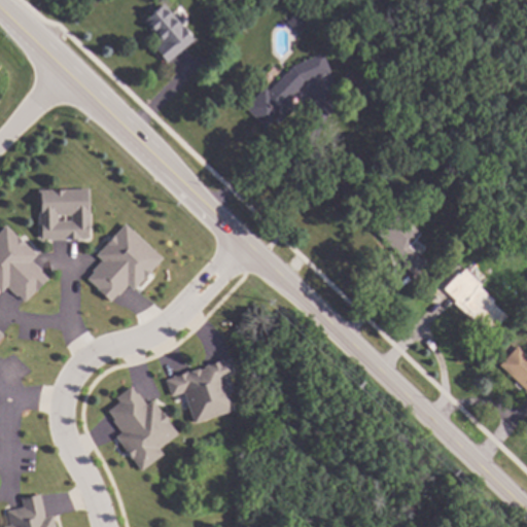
[(196,40),(169,63),(156,48),(164,42),(145,21),(166,4),(196,40)]
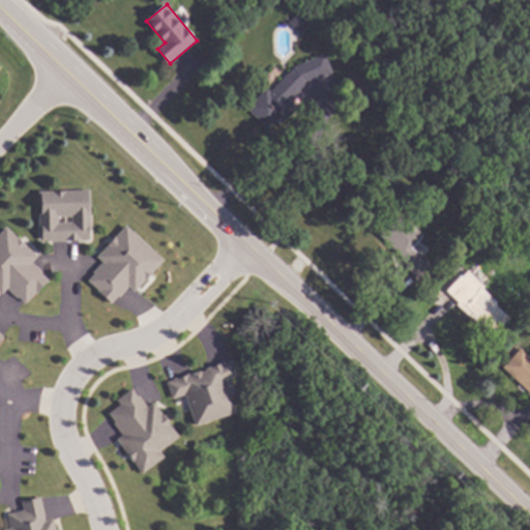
[(224,20),(215,23),(213,16),(221,12),(224,20)]
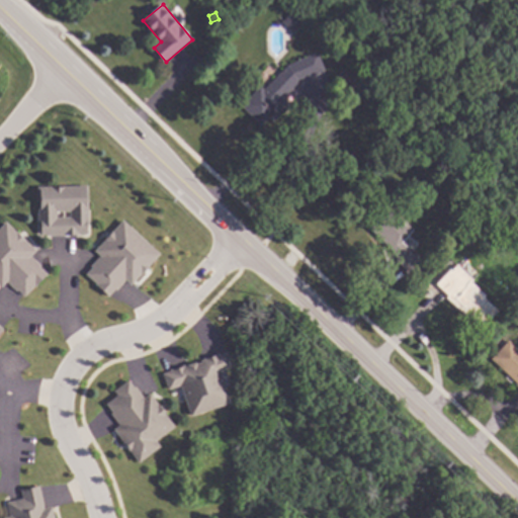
[(303,23),(293,32),(283,22),(292,13),(303,23)]
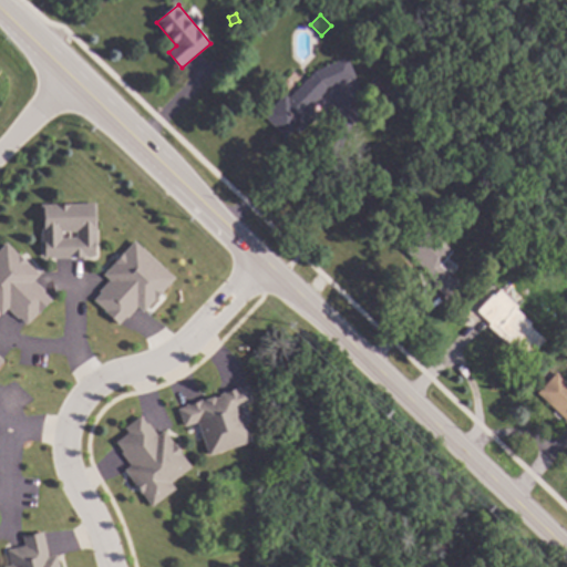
[(357,75),(328,88),(311,105),(319,112),(300,133),(296,129),(288,136),(265,115),(285,93),(290,99),(315,71),(349,57),(357,75)]
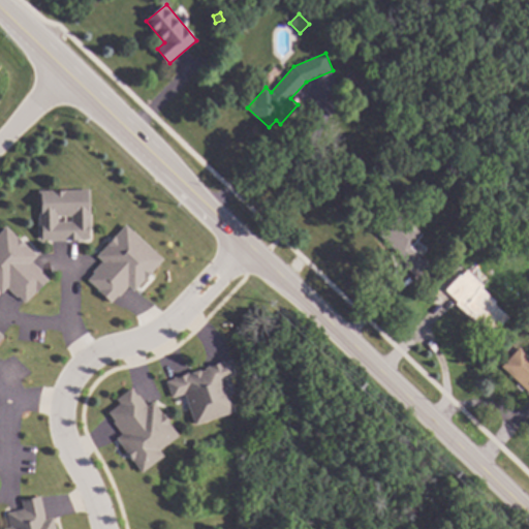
[(90,240),(39,241),(38,190),(89,189),(90,240)]
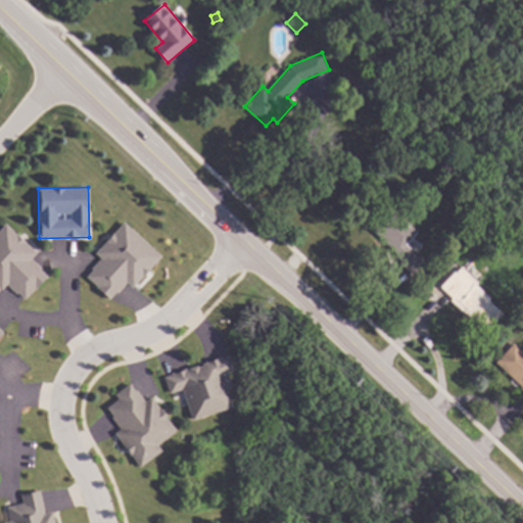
[(419,232),(408,244),(427,263),(415,276),(401,264),(405,260),(391,248),(392,247),(375,231),(395,210),(419,232)]
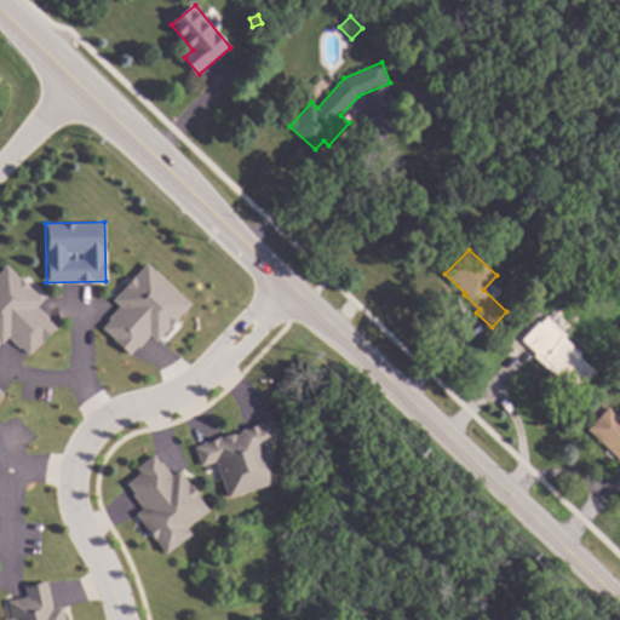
[(189,305),(144,264),(109,302),(116,309),(98,328),(128,356),(148,336),(154,343),(189,305)]
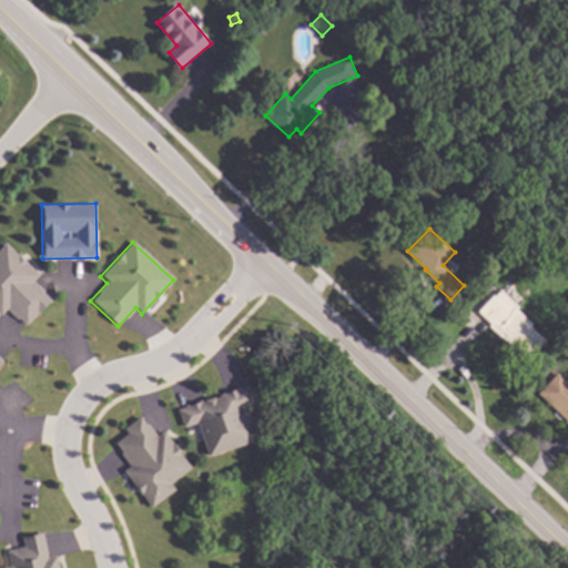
[(37,275),(3,244),(0,246),(0,314),(4,310),(24,327),(50,300),(31,283),(37,275)]
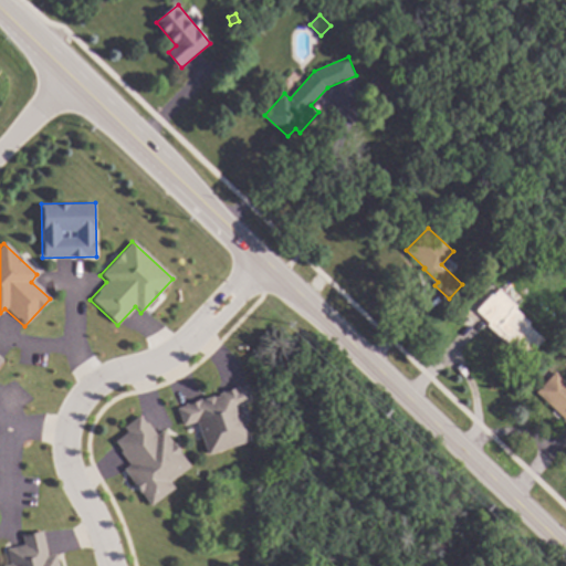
[(500,269),(495,273),(491,269),(495,264),(500,269)]
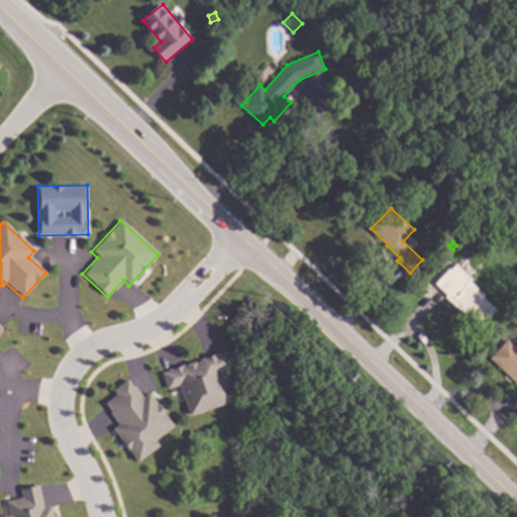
[(474,279),(472,282),(486,295),(484,297),(498,310),(483,326),(467,312),(464,314),(446,297),(448,295),(437,284),(450,269),(452,271),(457,265),(474,279)]
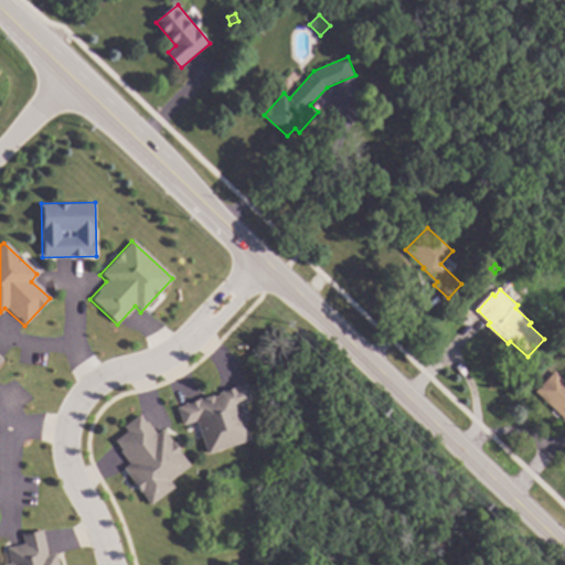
[(564,350),(557,356),(553,352),(560,345),(564,350)]
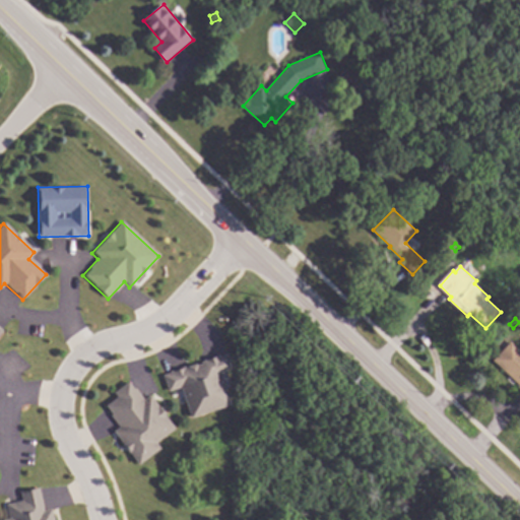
[(519,348),(519,384),(495,361),(512,341),(519,348)]
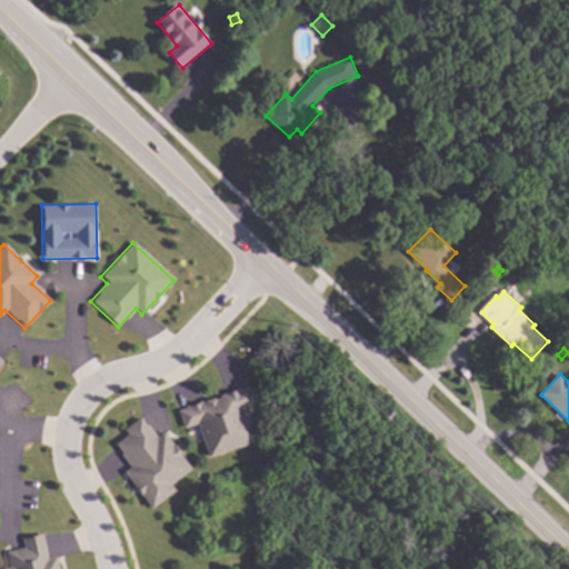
[(256,403),(243,408),(256,442),(210,457),(199,423),(186,428),(179,410),(250,387),(256,403)]
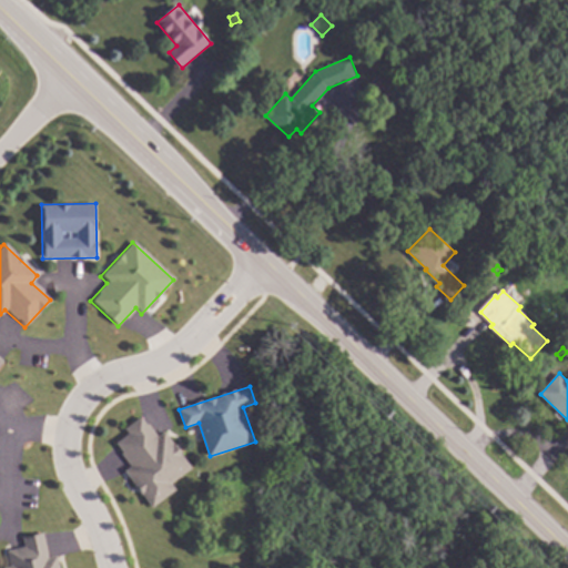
[(159,437),(165,432),(192,467),(171,484),(175,489),(154,506),(127,470),(133,466),(117,444),(131,434),(127,428),(143,416),(159,437)]
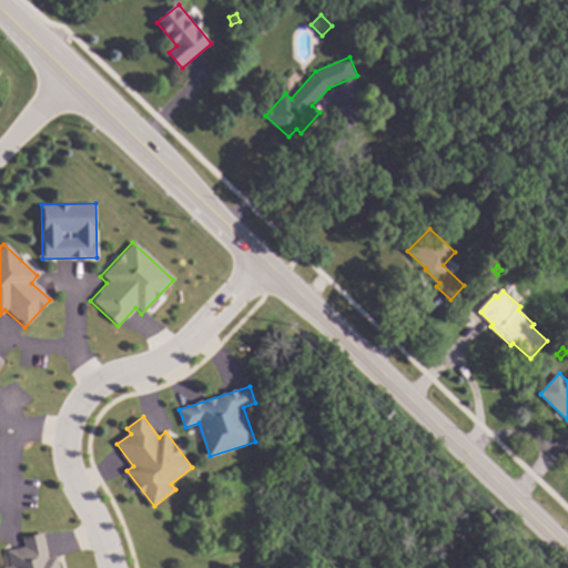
[(50,558),(59,557),(61,567),(8,567),(12,567),(9,550),(26,547),(23,537),(44,533),(50,558)]
